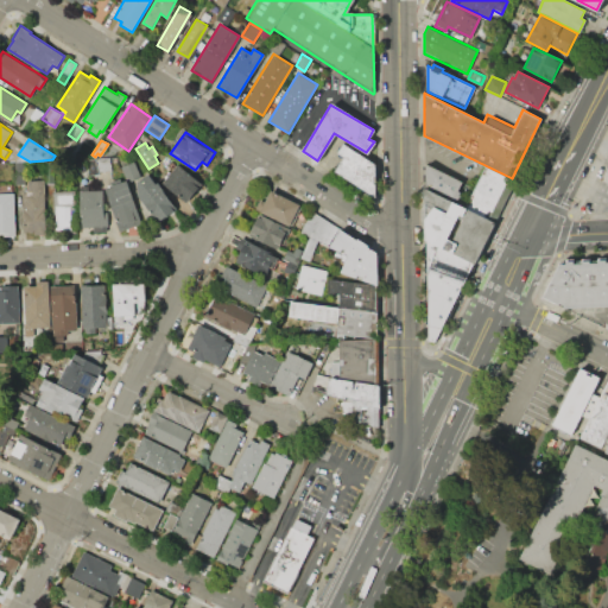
[(343,143),(374,163),(374,196),(335,171),(342,157),(337,153),(343,143)]
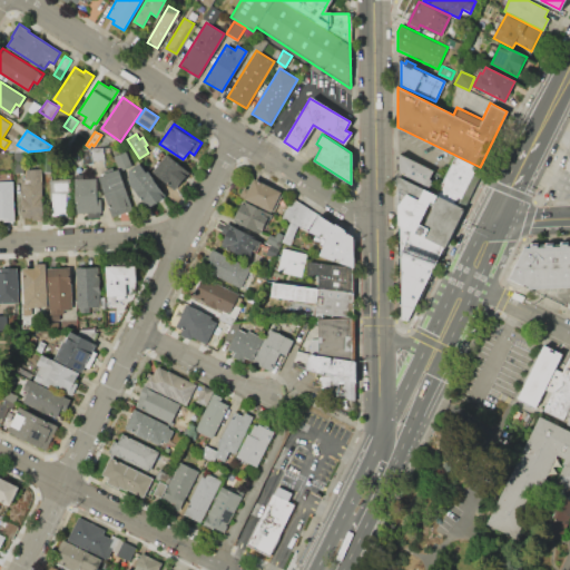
[(91,149),(101,147),(104,160),(94,163),(91,149)]
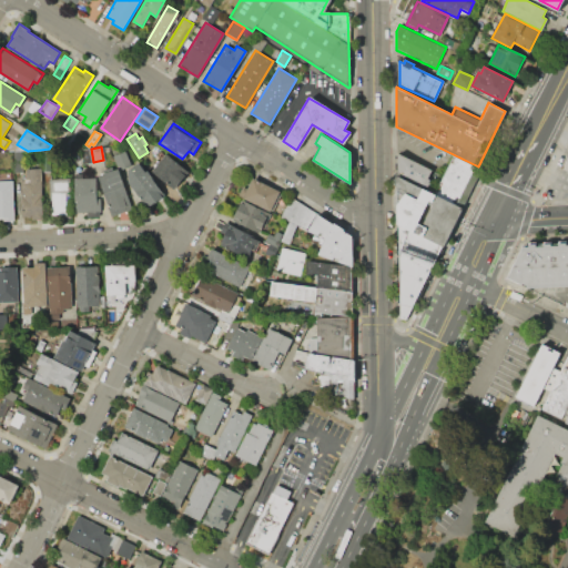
[(80,151),(88,149),(92,162),(84,164),(80,151)]
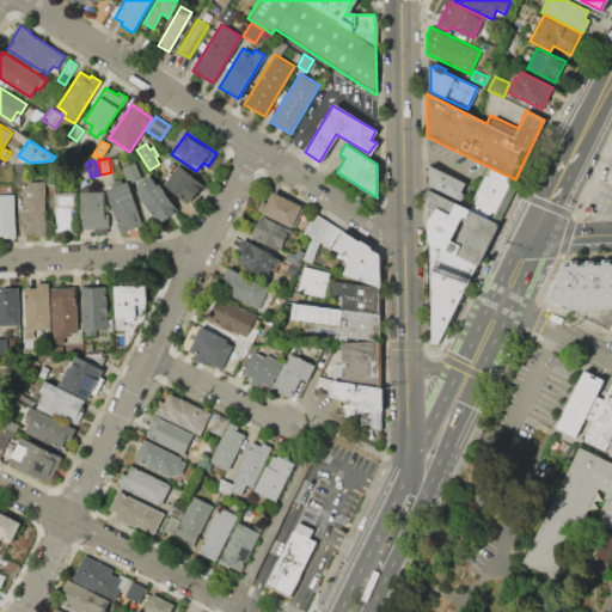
[(46,161),(54,161),(55,184),(47,184),(46,161)]
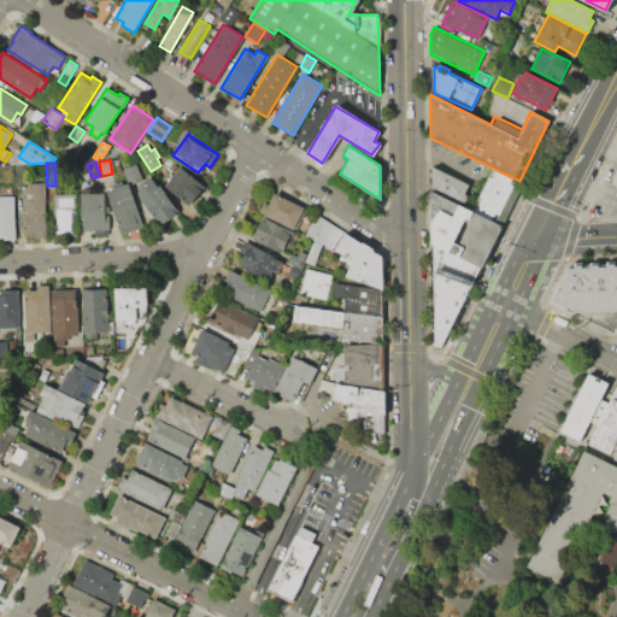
[(136,165),(144,180),(131,184),(125,169),(136,165)]
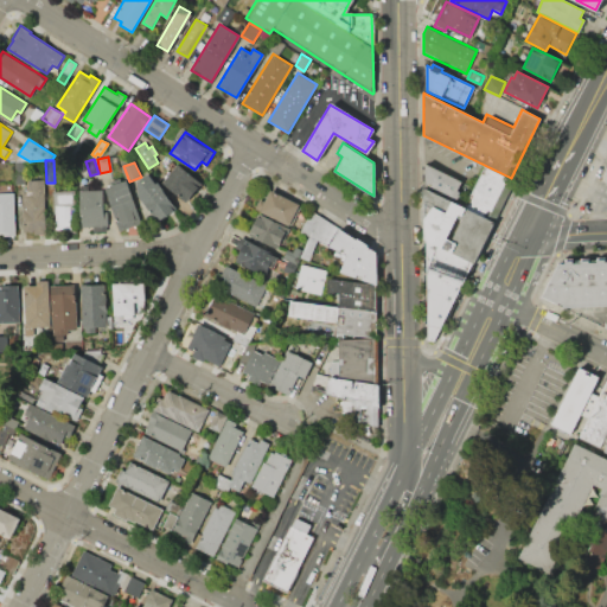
[(178,164),(202,181),(186,203),(163,184),(178,164)]
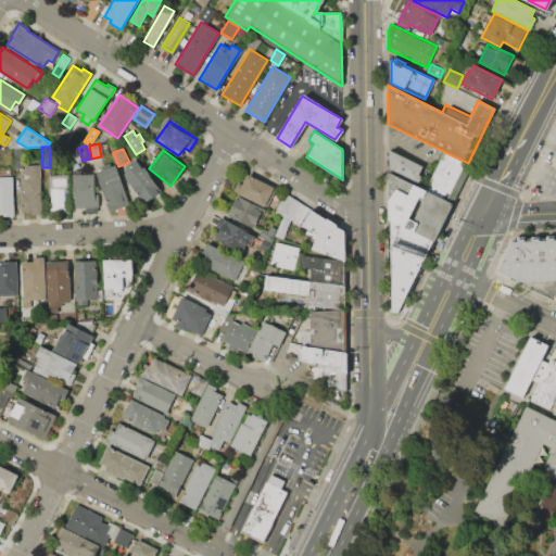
[(421,165),(414,180),(389,168),(391,150),(421,165)]
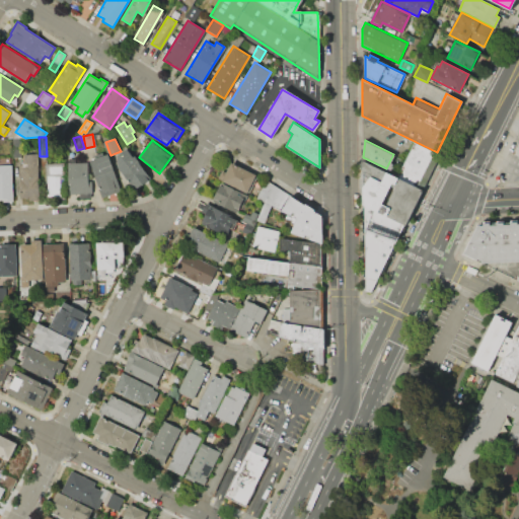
[(415,143),(433,151),(418,184),(398,175),(415,143)]
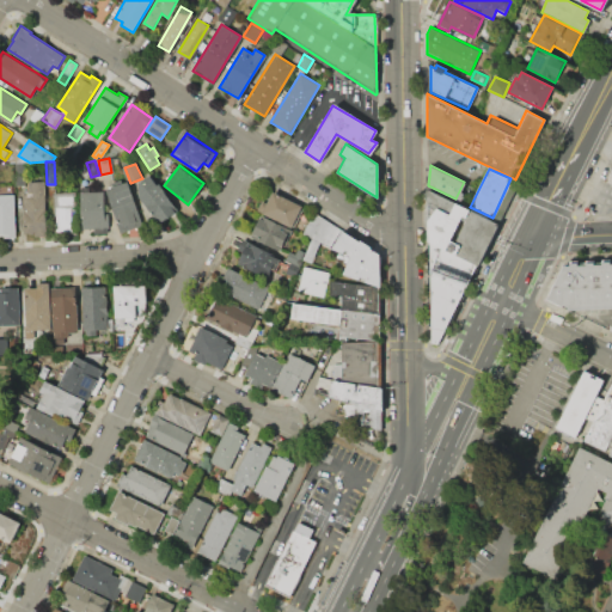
[(160,225),(133,189),(151,176),(178,210),(160,225)]
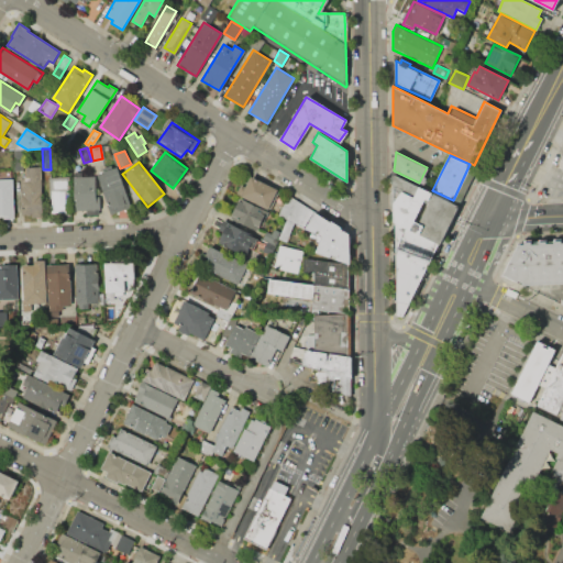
[(98,175),(103,173),(102,168),(111,165),(112,169),(119,167),(132,207),(111,214),(98,175)]
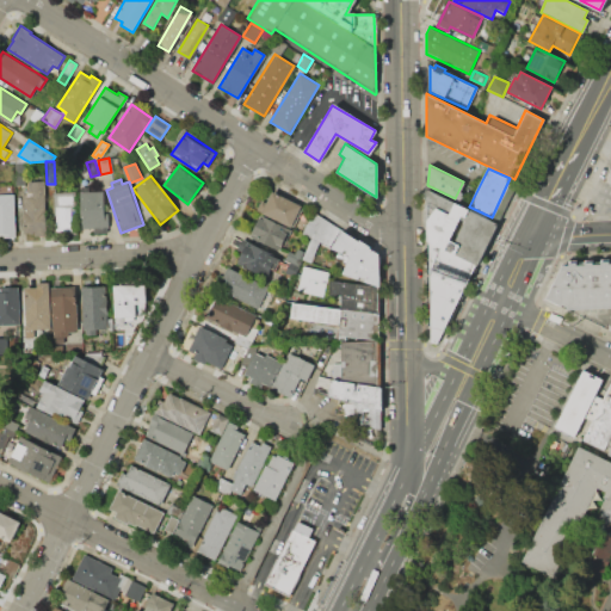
[(44,181),(47,234),(36,235),(35,232),(19,233),(17,185),(24,185),(25,193),(28,193),(28,183),(44,181)]
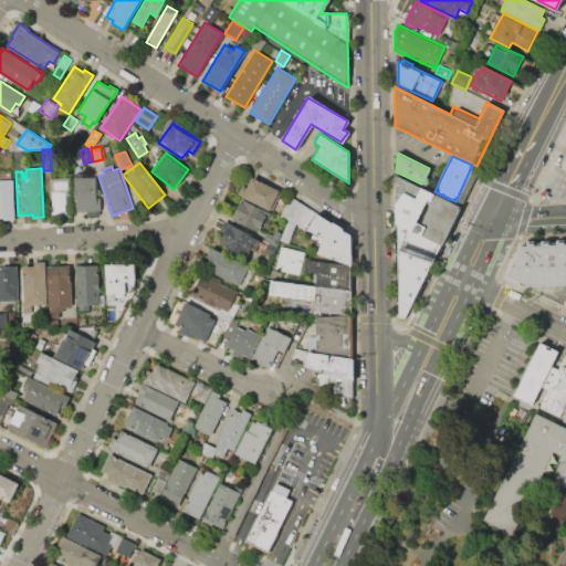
[(74,174),(82,174),(82,178),(95,177),(96,198),(100,198),(101,215),(88,216),(88,212),(76,213),(74,174)]
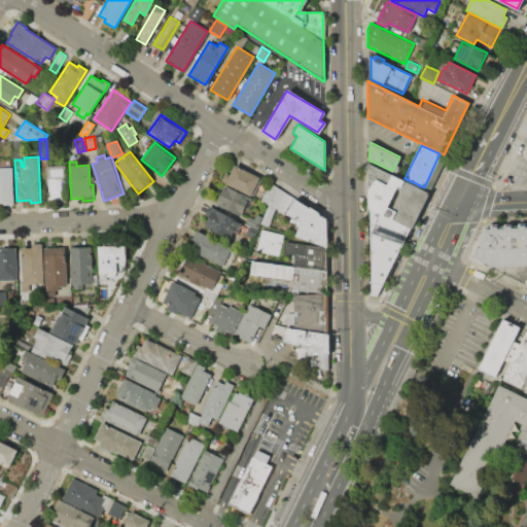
[(367,162),(428,192),(411,229),(410,227),(369,207),(367,162)]
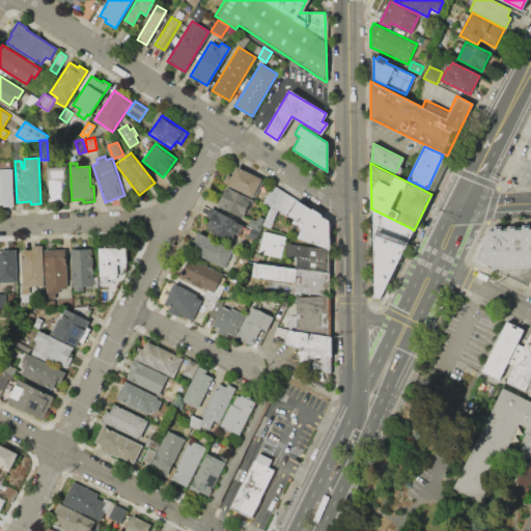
[(253,197),(223,183),(227,173),(230,175),(235,165),(261,178),(253,197)]
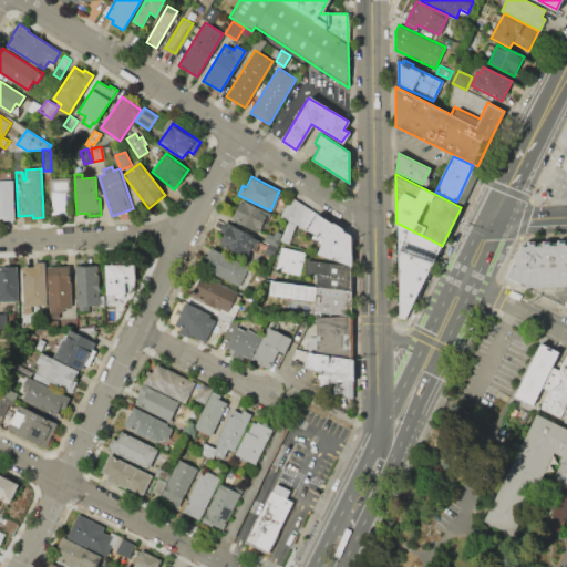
[(50,178),(69,177),(71,213),(51,214),(50,178)]
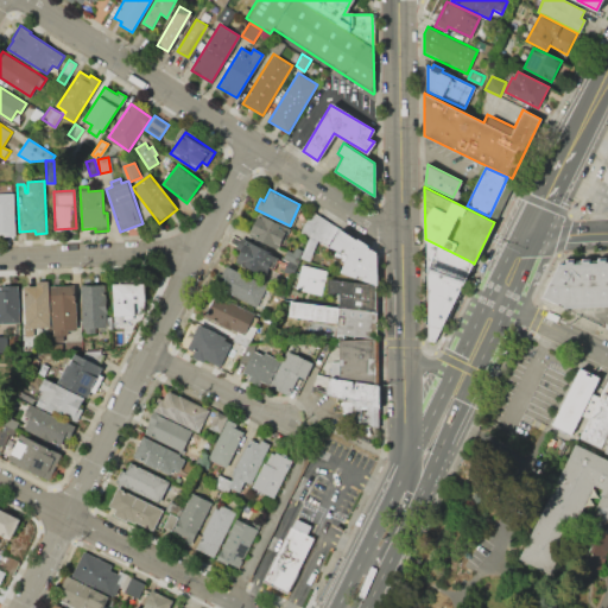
[(0,194),(13,194),(16,235),(4,236),(4,233),(0,233),(0,194)]
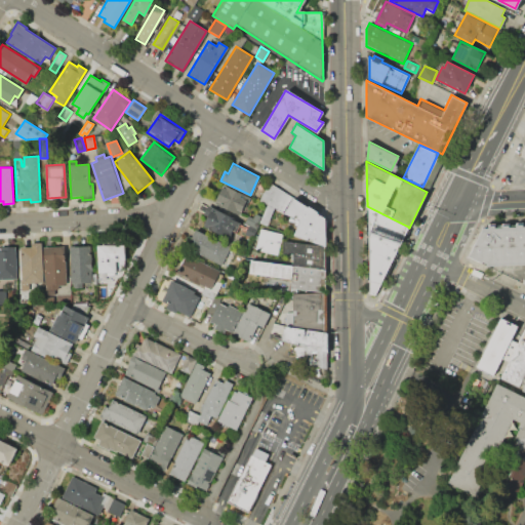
[(269,183),(291,193),(283,211),(260,201),(269,183)]
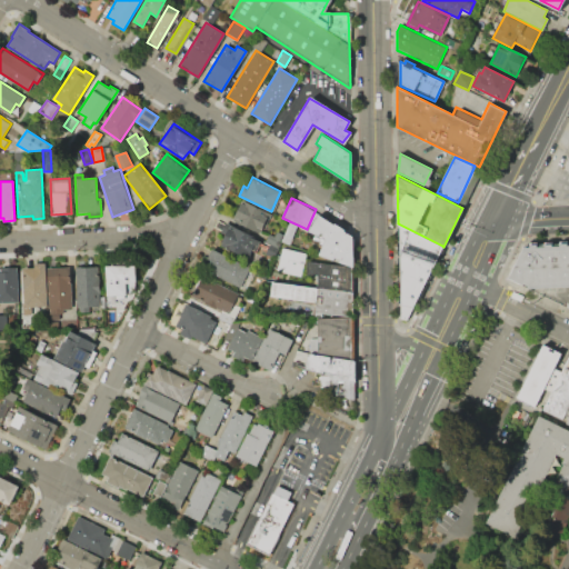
[(242,200),(270,213),(261,233),(232,220),(242,200)]
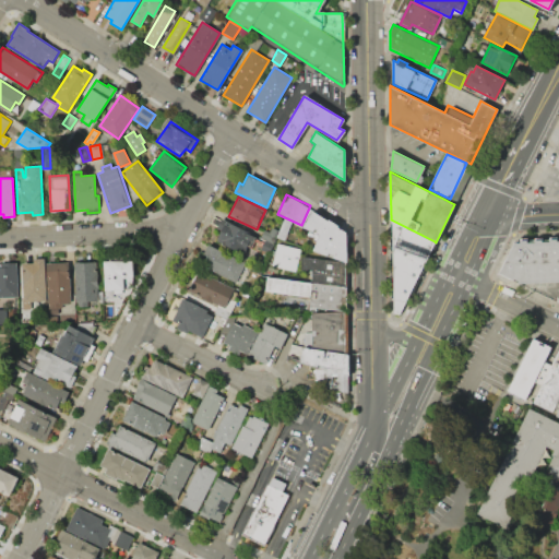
[(314,209),(330,218),(331,217),(342,224),(341,225),(349,232),(349,257),(346,262),(313,251),(317,239),(309,235),(309,230),(304,226),(314,209)]
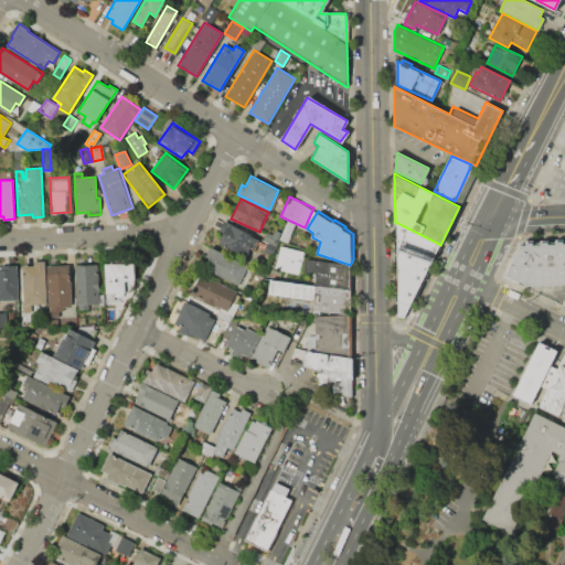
[(287,221),(295,224),(287,242),(279,238),(287,221)]
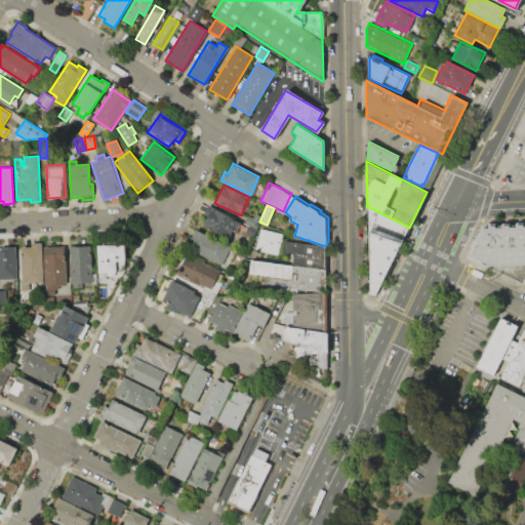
[(209,206),(240,221),(232,239),(205,226),(209,217),(204,215),(209,206)]
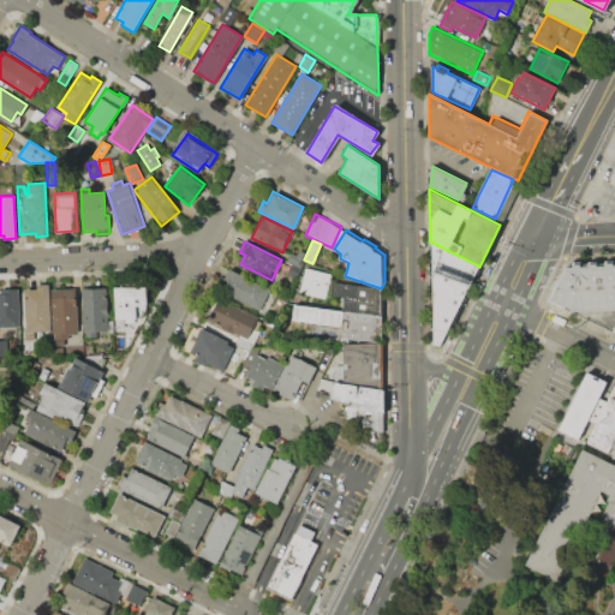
[(430,242),(478,266),(440,345),(433,344),(430,242)]
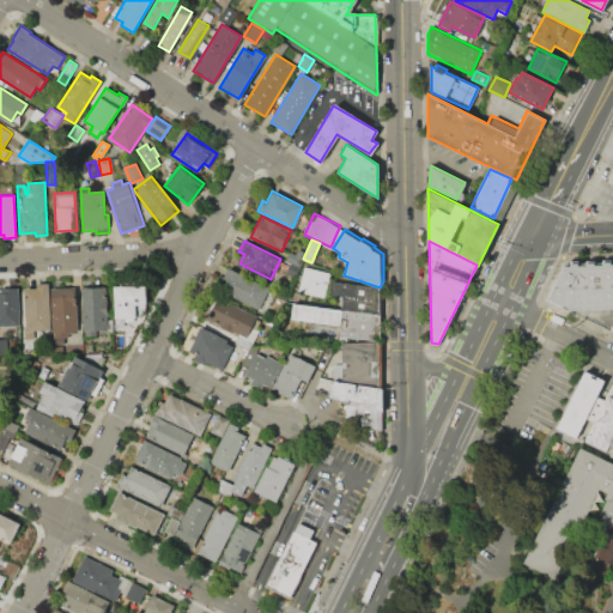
[(612,308),(569,310),(547,299),(565,263),(612,261),(612,308)]
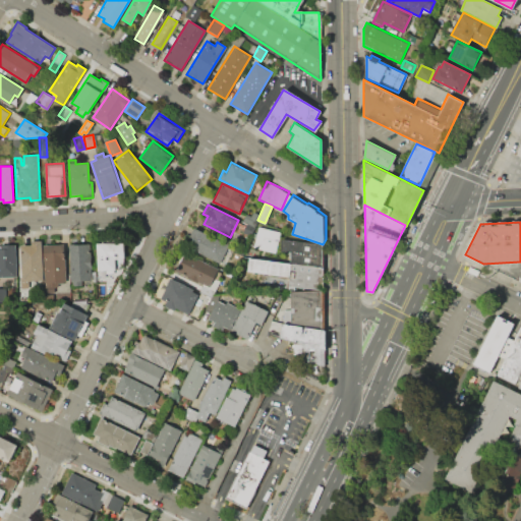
[(247,224),(254,228),(250,236),(242,233),(247,224)]
